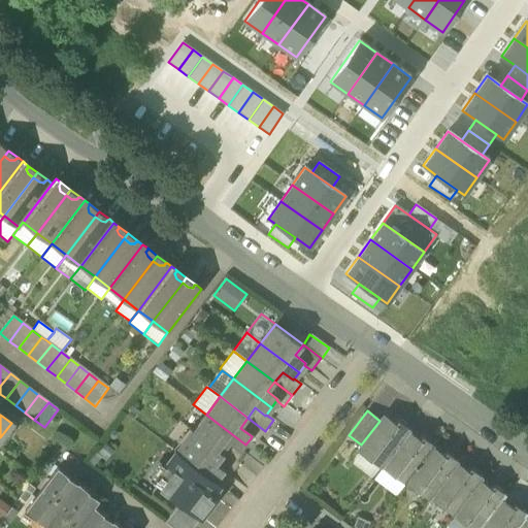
[(206,415),(193,432),(222,454),(229,444),(239,452),(240,451),(245,444),(206,415)]
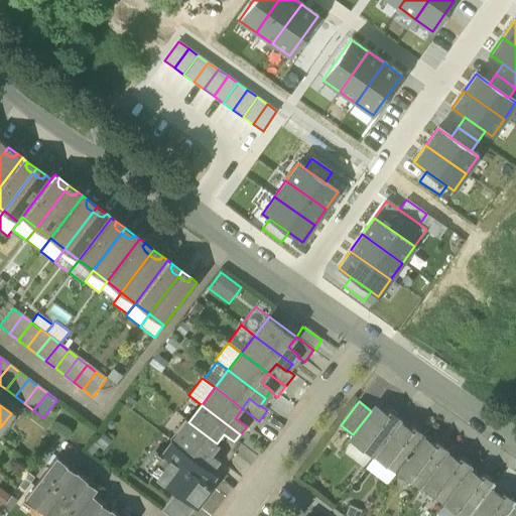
[(375,405),(373,409),(383,417),(386,413),(375,405)]
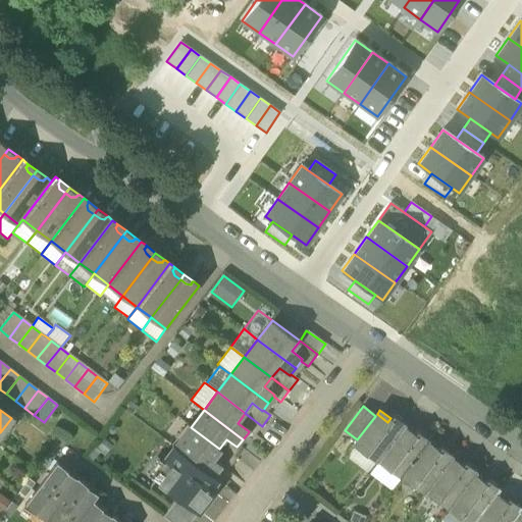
[(253,437),(262,426),(245,413),(238,423),(249,431),(248,433),(253,437)]
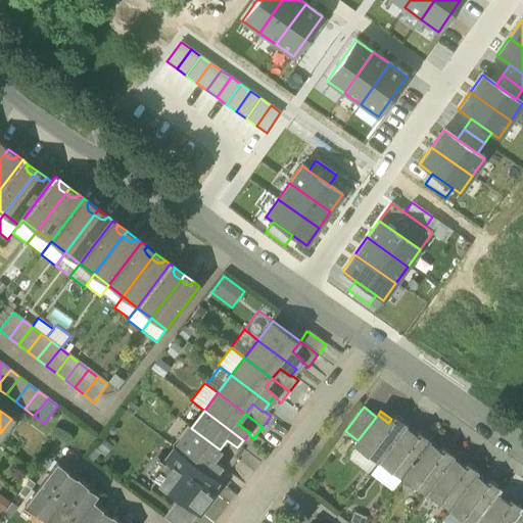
[(378,464),(378,463),(401,432),(405,428),(407,426),(393,416),(391,419),(388,423),(378,415),(376,417),(358,440),(353,446),(355,447),(378,464)]
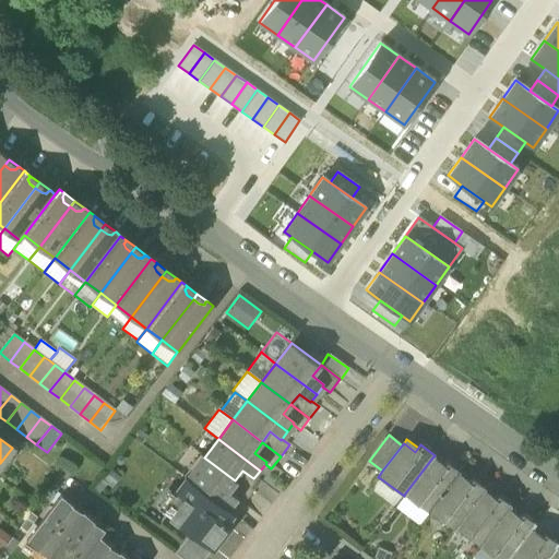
[(204,458),(187,480),(232,513),(239,503),(240,501),(226,491),(235,480),(204,458)]
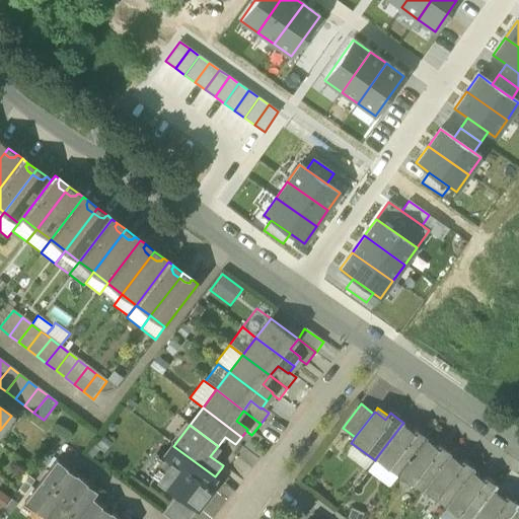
[(411,431),(401,425),(398,429),(408,435),(411,431)]
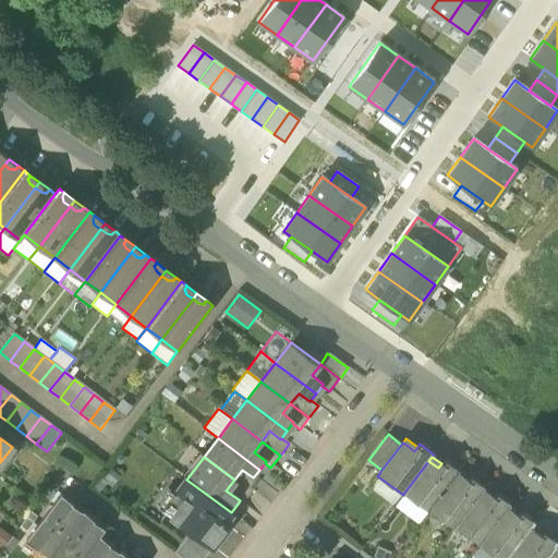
[(438,468),(428,461),(403,494),(428,512),(429,510),(455,476),(458,473),(459,471),(445,460),(441,463),(438,468)]
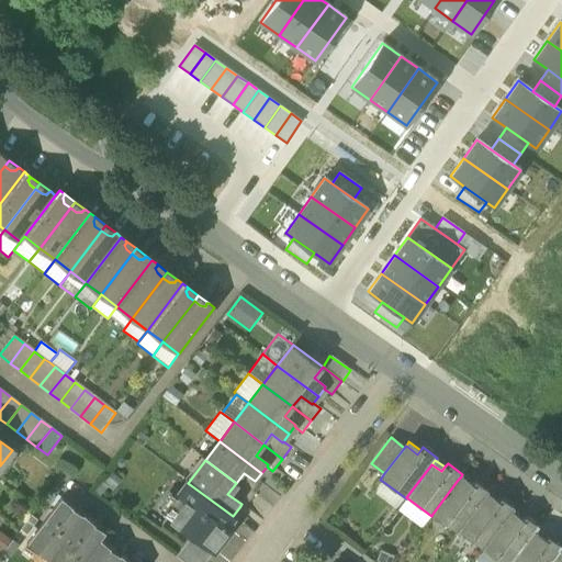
[(244,473),(236,483),(255,497),(262,486),(256,480),(255,481),(244,473)]
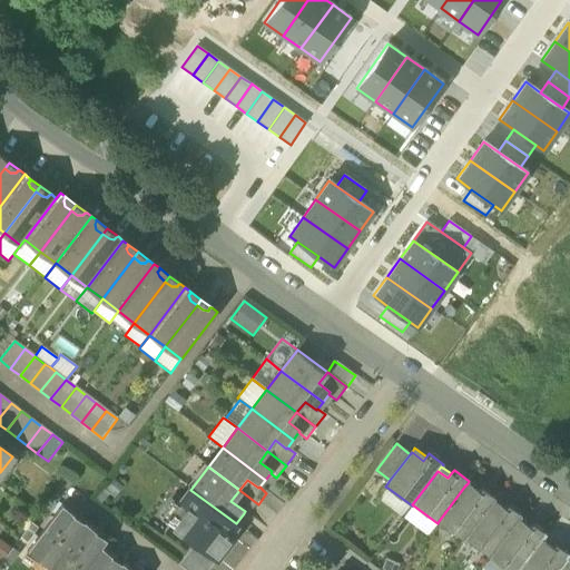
[(478,491),(468,483),(464,487),(474,494),(478,491)]
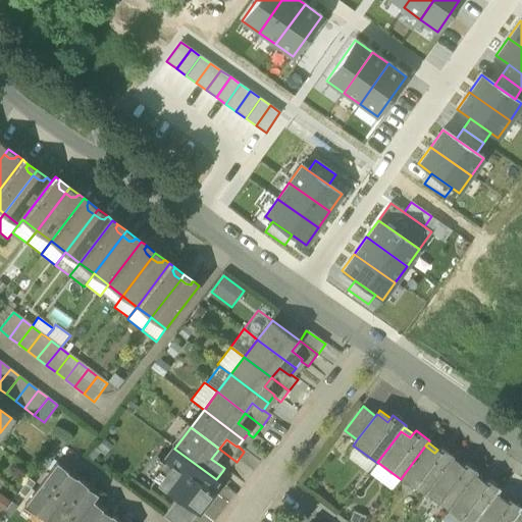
[(434,453),(425,446),(402,477),(424,494),(425,492),(449,462),(452,458),(453,456),(440,447),(437,450),(434,453)]
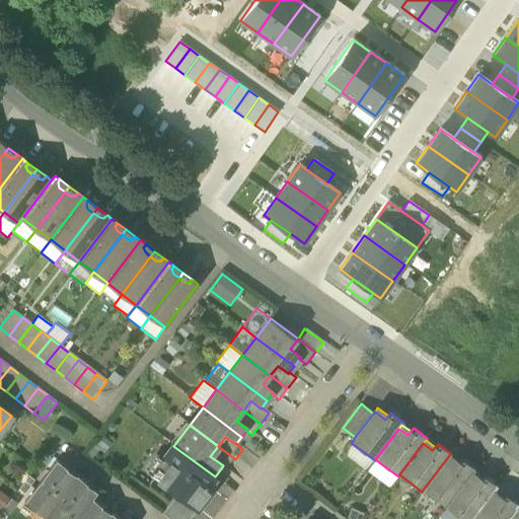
[(366,471),(375,460),(353,444),(344,455),(366,471)]
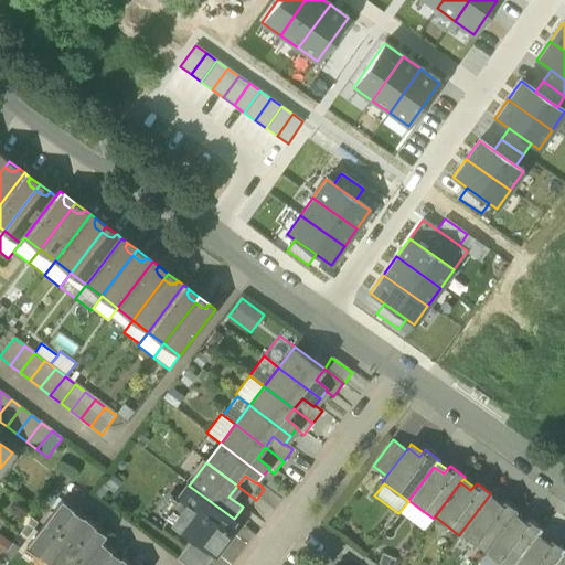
[(225,530),(234,519),(189,486),(164,518),(193,539),(214,555),(231,533),(225,530)]
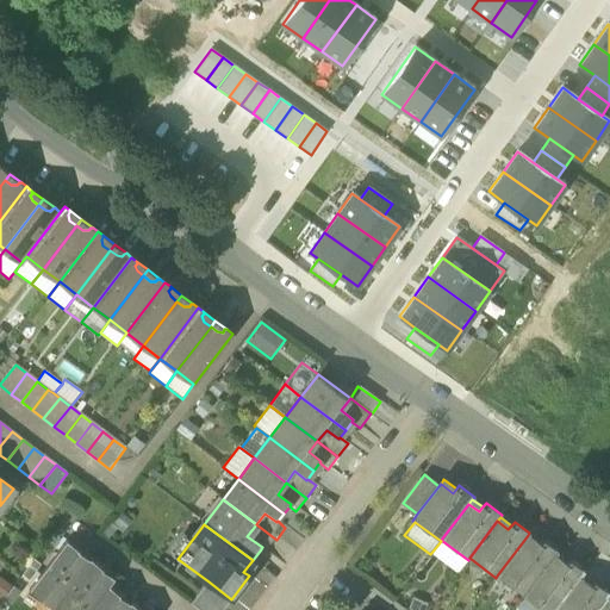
[(266,553),(277,540),(256,524),(247,536),(262,547),(261,549),(266,553)]
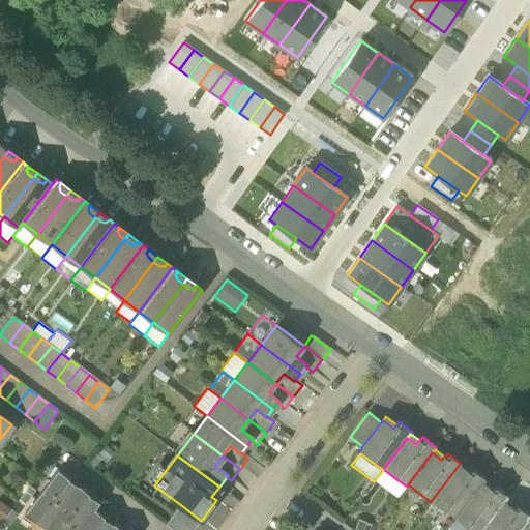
[(468,472),(459,465),(455,469),(466,476),(468,472)]
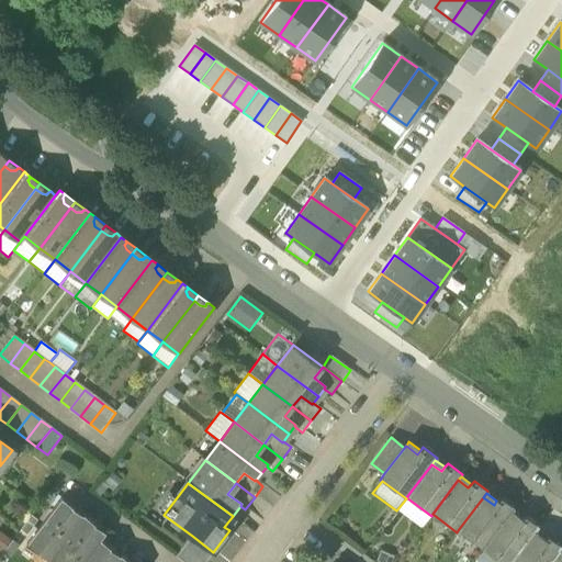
[(406,498),(396,510),(420,529),(431,516),(406,497),(406,498)]
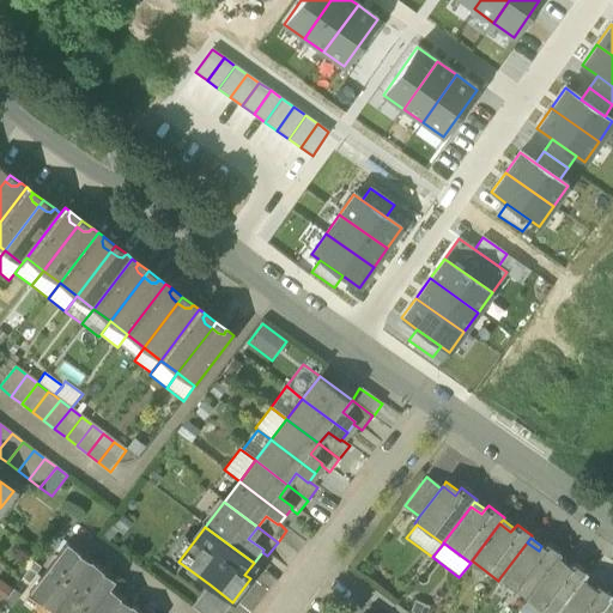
[(539,551),(527,542),(499,578),(526,599),(553,562),(557,558),(559,554),(545,542),(541,546),(539,551)]
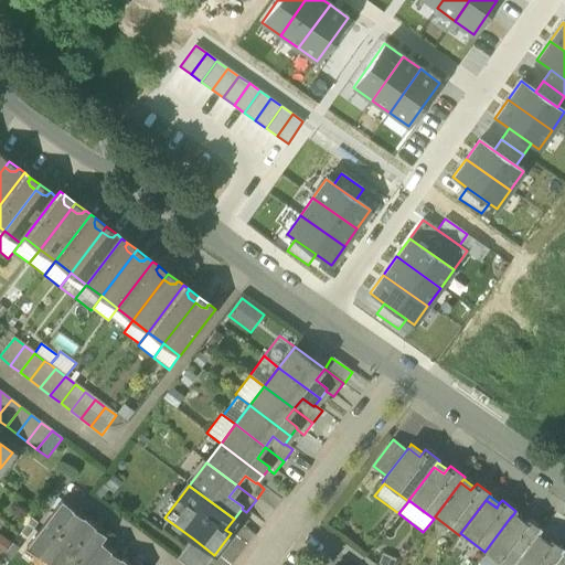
[(30,542),(53,560),(83,520),(76,515),(75,516),(68,512),(72,509),(61,501),(30,542)]
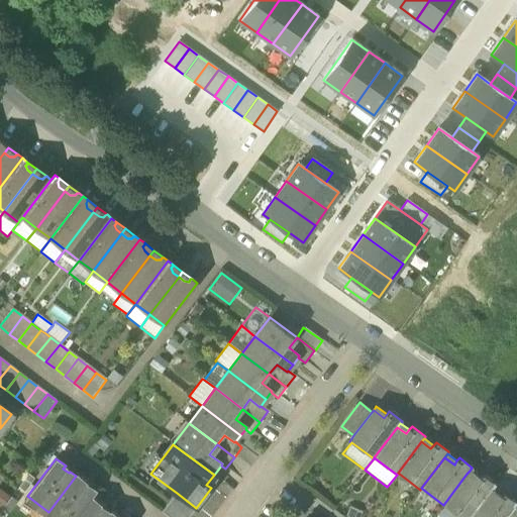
[(479,478),(470,471),(467,474),(477,482),(479,478)]
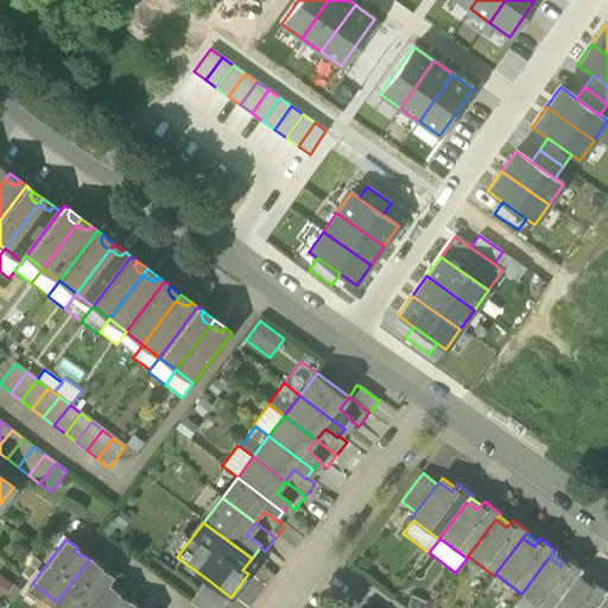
[(561,567),(549,557),(521,594),(539,607),(552,607),(575,580),(577,575),(581,570),(567,558),(563,562),(561,567)]
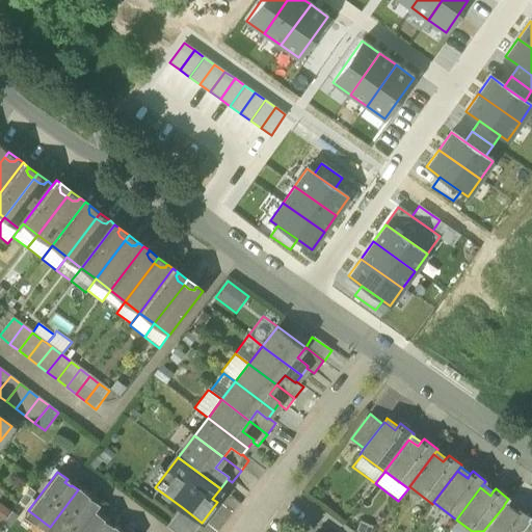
[(79,488),(78,489),(50,527),(56,531),(77,531),(94,511),(99,505),(92,500),(90,503),(85,499),(87,495),(79,488)]
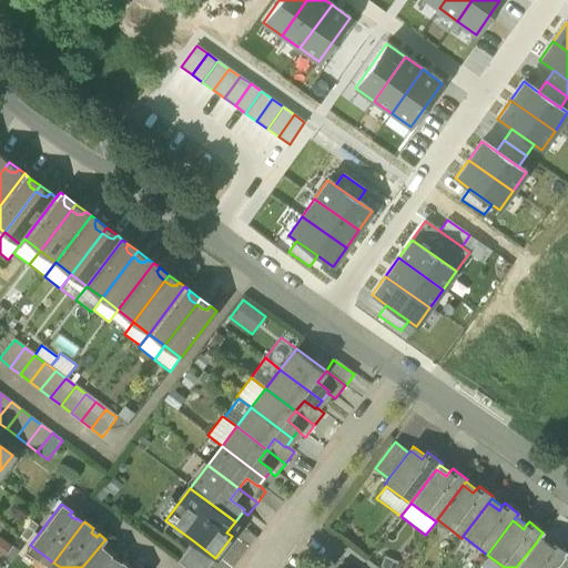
[(12,547),(0,537),(0,557),(2,559),(12,547)]
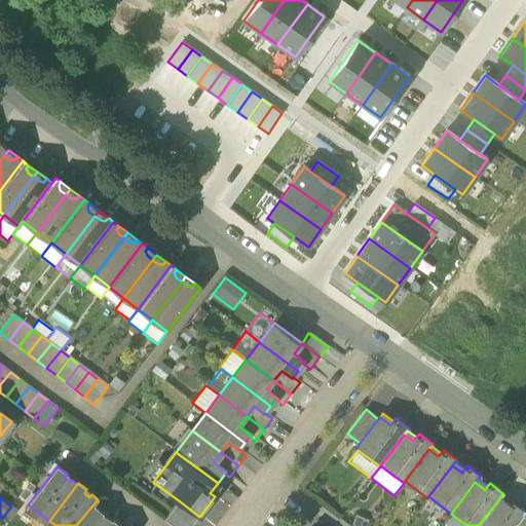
[(510,505),(499,497),(497,501),(506,509),(510,505)]
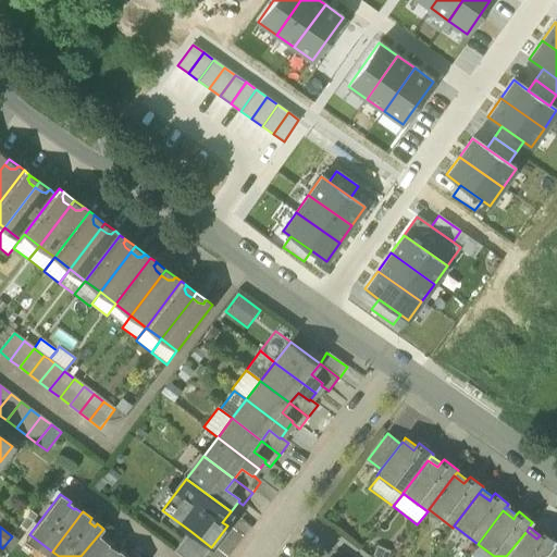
[(174,551),(182,556),(202,556),(211,547),(190,531),(174,551)]
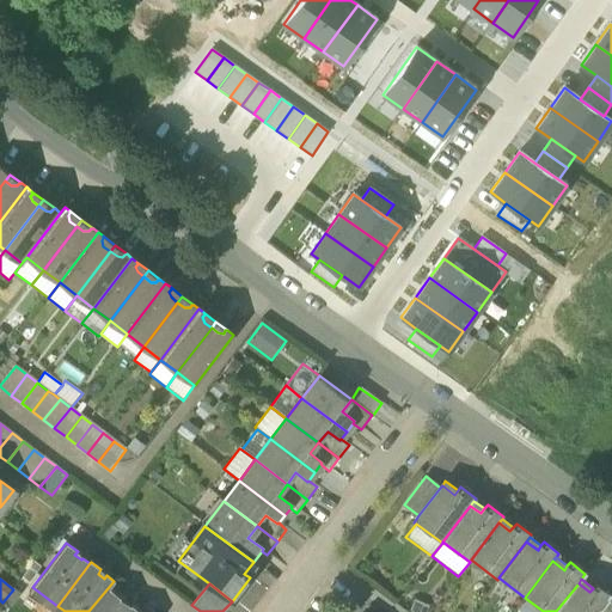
[(589,592),(579,583),(556,611),(598,611),(607,599),(611,595),(595,585),(593,588),(589,592)]
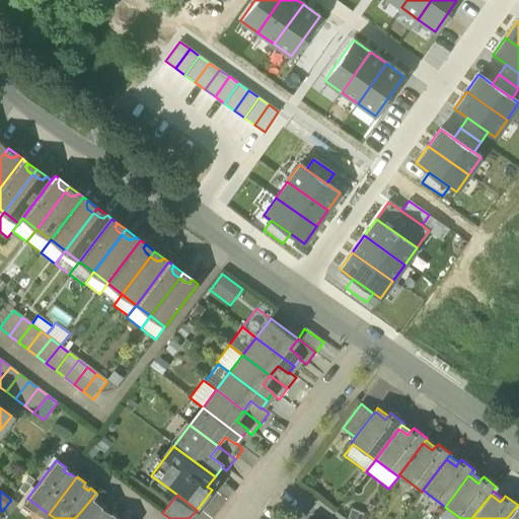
[(100,506),(91,499),(75,518),(106,518),(110,515),(105,511),(103,513),(98,509),(100,506)]
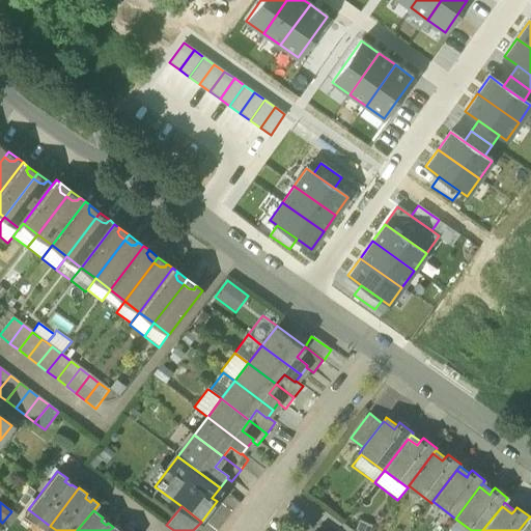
[(530,530),(530,522),(527,520),(519,530),(530,530)]
